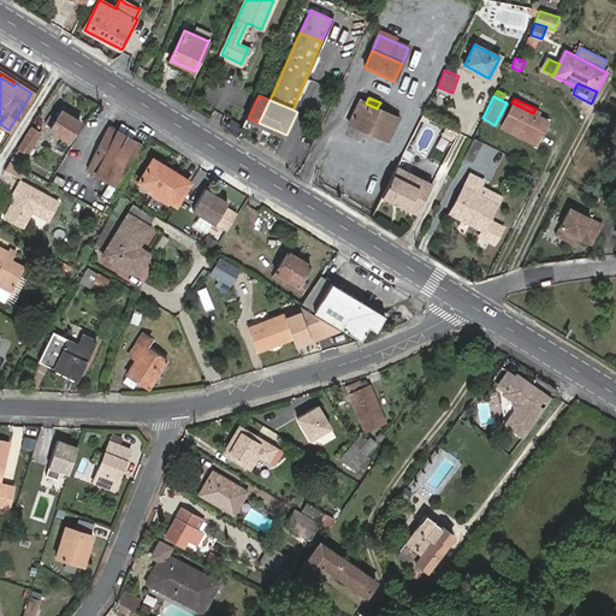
[(397,118),(377,108),(366,104),(361,101),(351,122),(388,138),(397,118)]
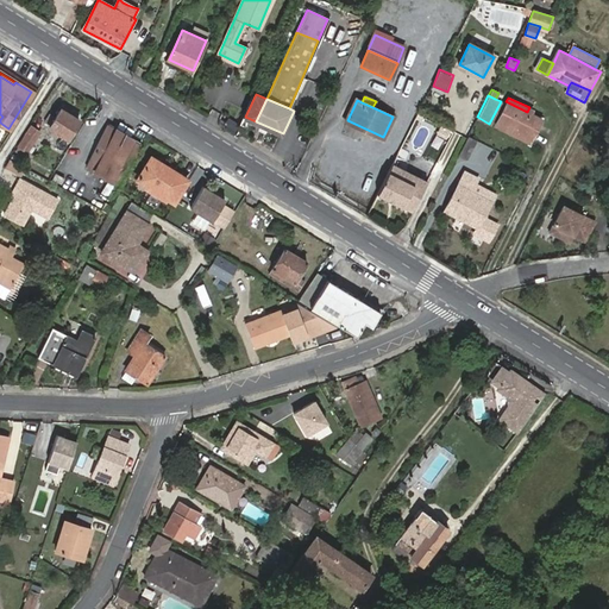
[(527,112),(506,101),(494,124),(513,133),(515,130),(529,136),(538,118),(527,112)]
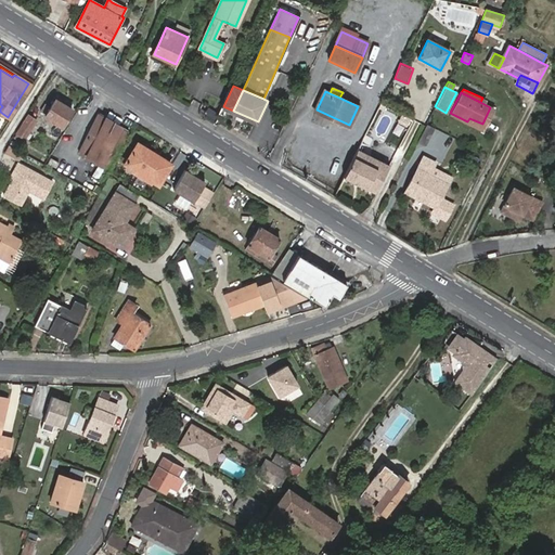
[(62,126),(73,110),(55,99),(50,106),(47,105),(41,112),(44,114),(43,116),(62,126)]
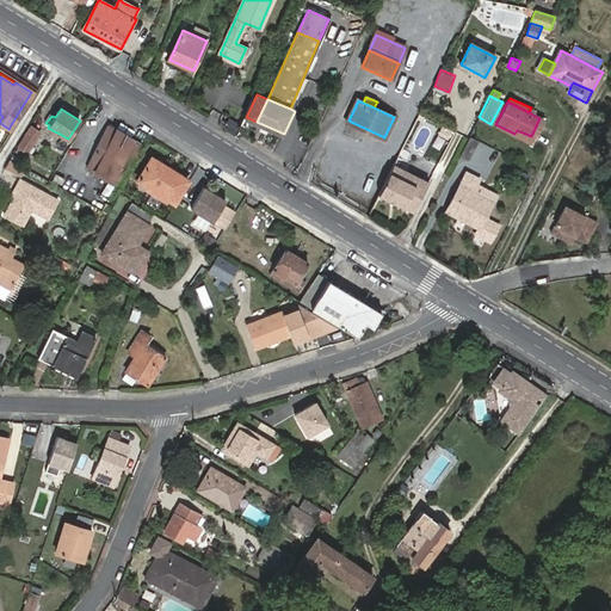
[(230,119),(227,129),(236,131),(239,122),(230,119)]
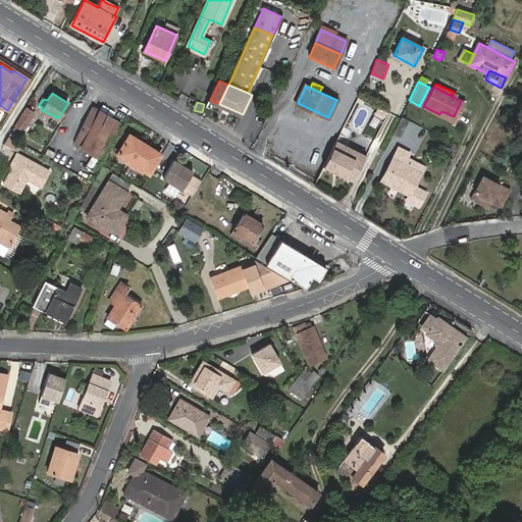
[(13,129),(20,134),(34,112),(27,108),(13,129)]
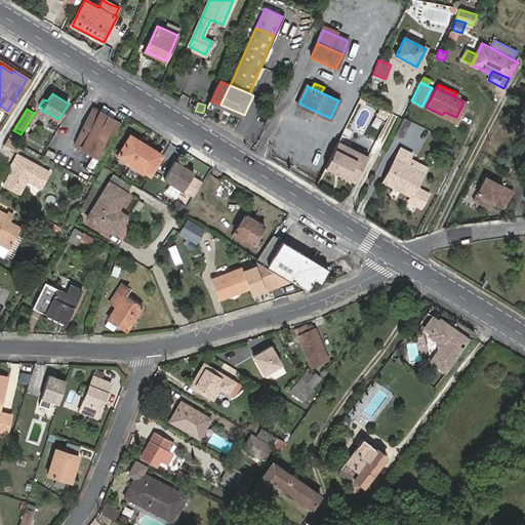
[(104,162),(123,125),(95,109),(74,145),(104,162)]
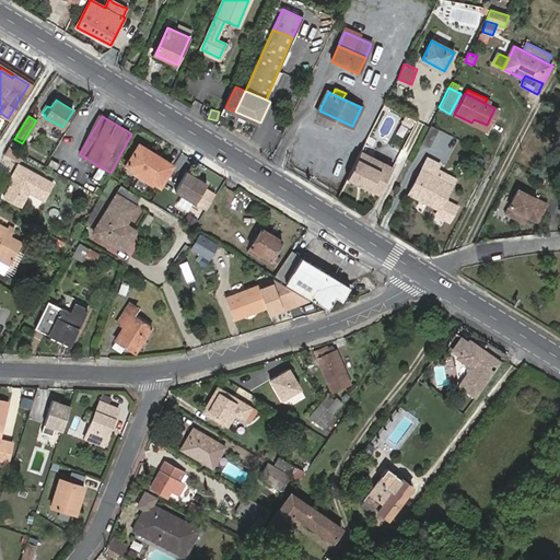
[(474,119),(471,123),(486,129),(487,125),(474,119)]
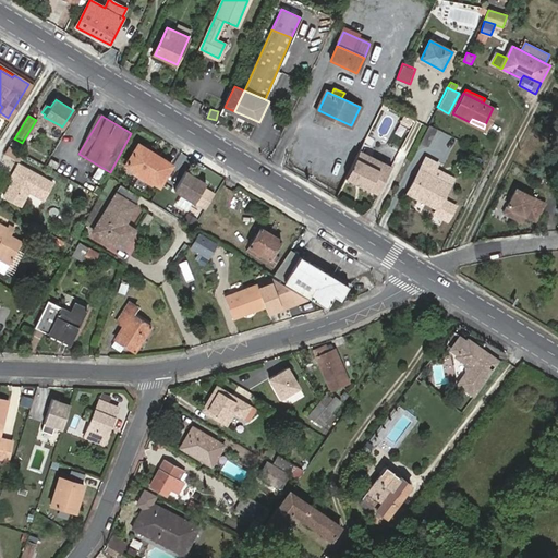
[(438,125),(429,121),(425,131),(433,135),(438,125)]
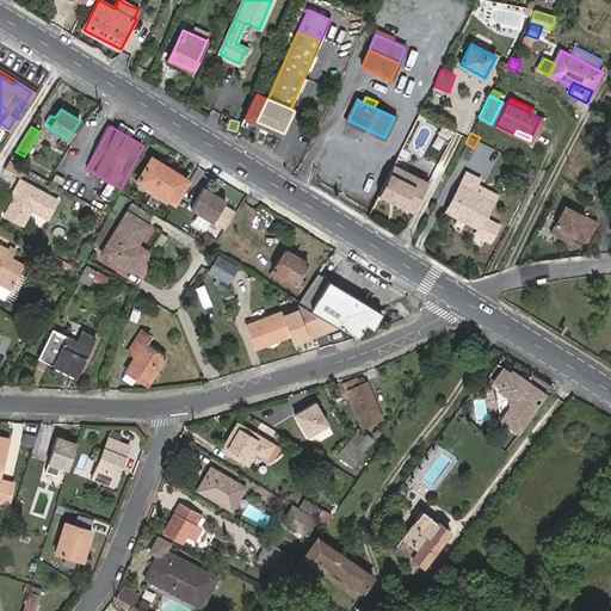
[(29,162),(12,154),(10,160),(8,162),(25,171),(29,162)]
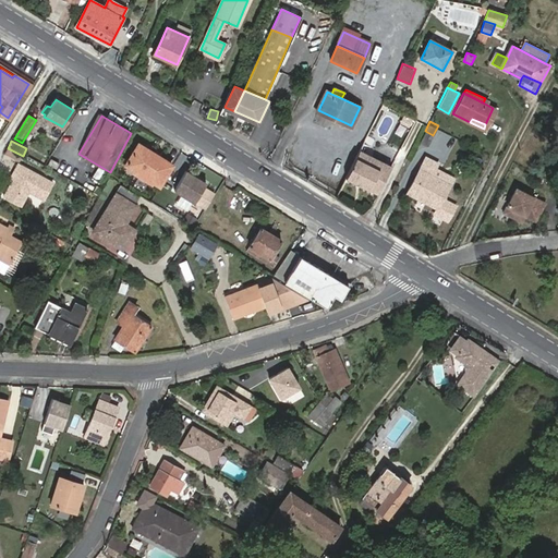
[(159,185),(172,165),(140,145),(126,165),(138,172),(137,174),(152,183),(153,181),(159,185)]
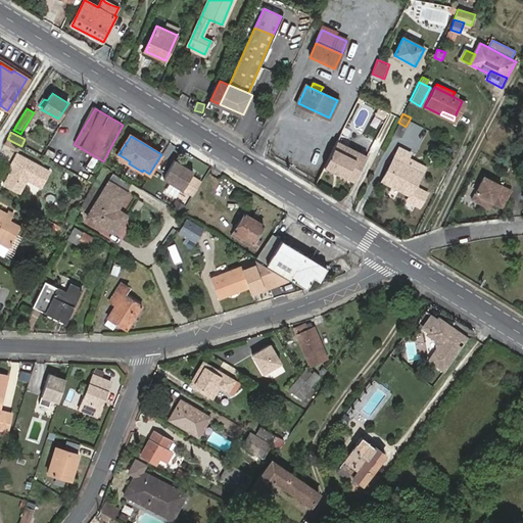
[(57,147),(49,143),(46,148),(54,152),(57,147)]
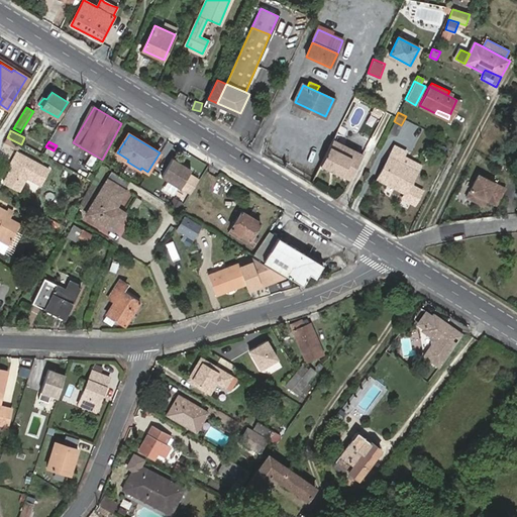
[(359,161),(330,144),(321,164),(350,180),(359,161)]
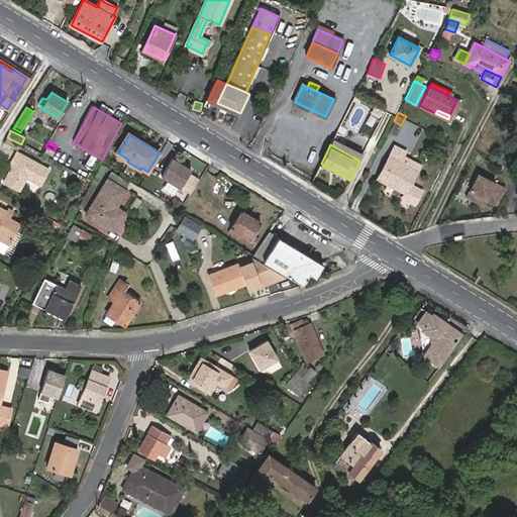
[(406,152),(395,146),(379,178),(406,192),(417,171),(401,162),(406,152)]
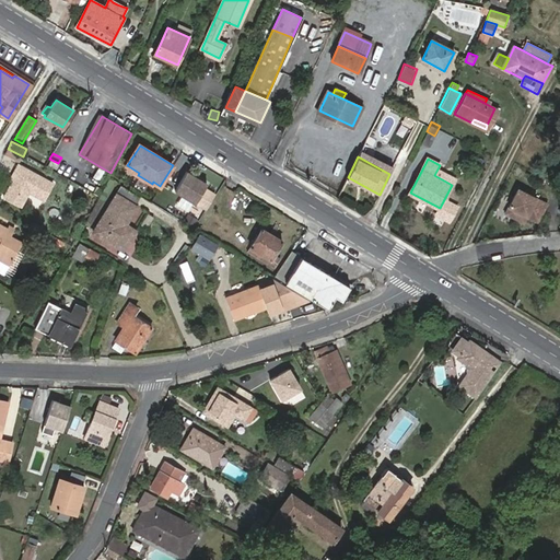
[(24,201),(25,199),(32,187),(47,196),(56,178),(21,160),(16,166),(19,167),(21,170),(19,175),(13,176),(6,191),(24,201)]
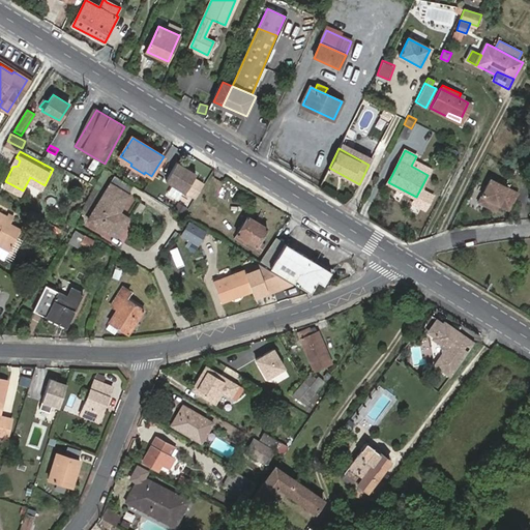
[(195,173),(176,162),(165,179),(184,192),(193,177),(195,173)]
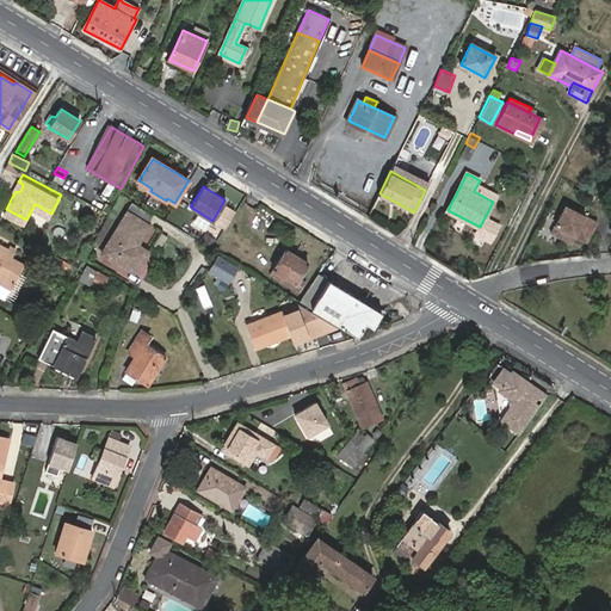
[(131,252),(136,244),(153,215),(133,202),(102,254),(135,273),(143,259),(131,252)]
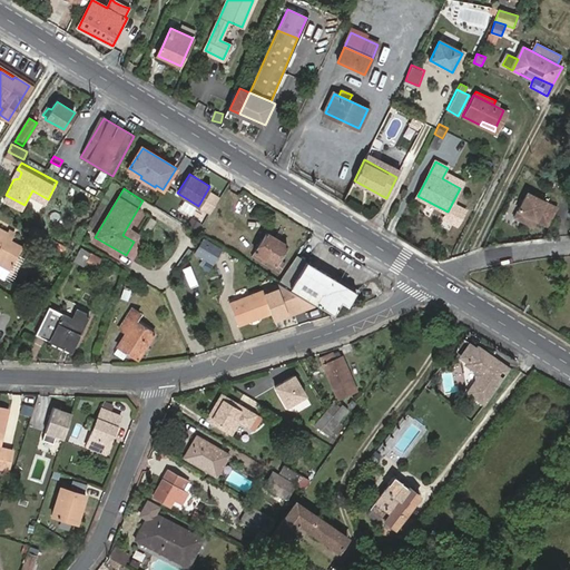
[(32,190),(26,203),(41,212),(48,199),(32,190)]
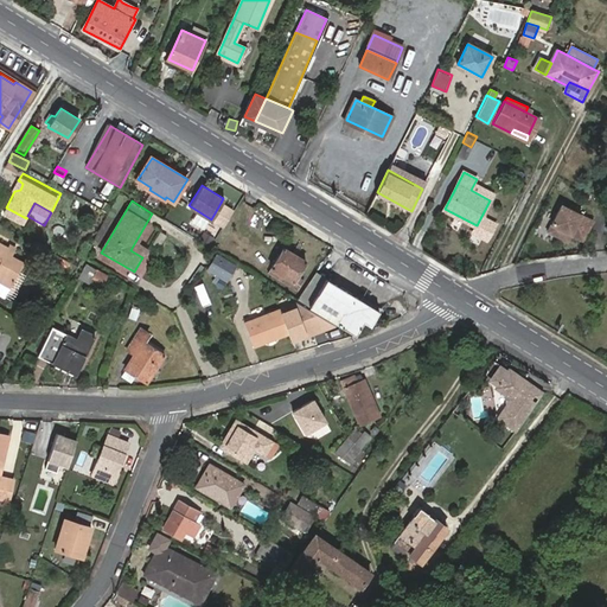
[(234,211),(221,203),(211,219),(224,227),(234,211)]
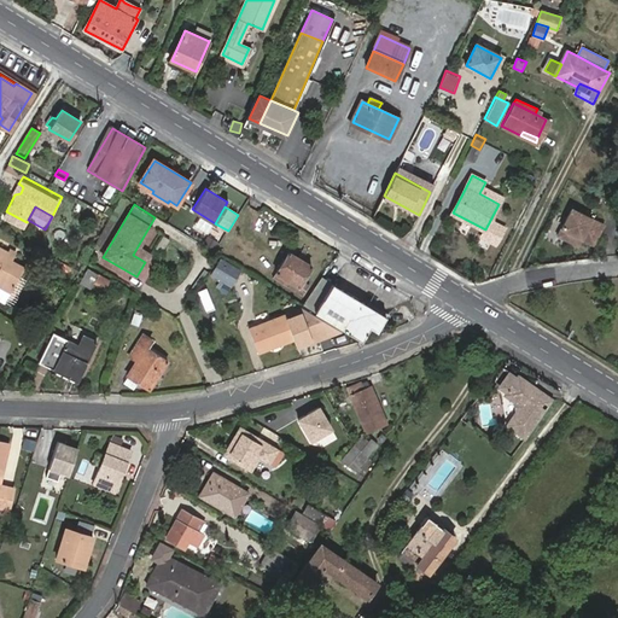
[(605,227),(572,210),(559,237),(572,244),(576,238),(582,242),(594,248),(605,227)]
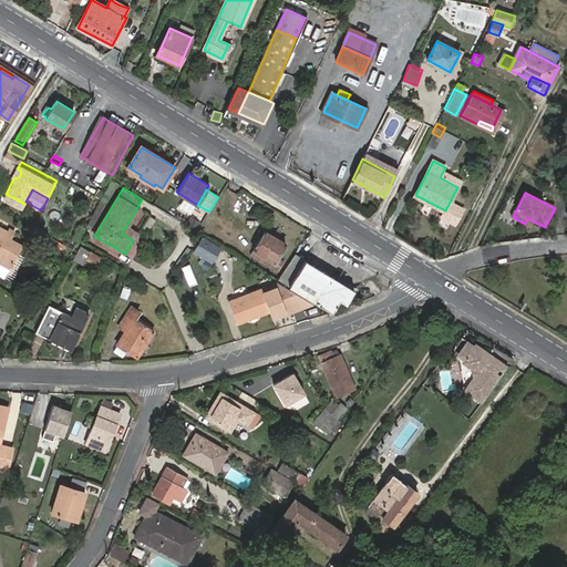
[(151,229),(156,217),(142,210),(136,223),(151,229)]
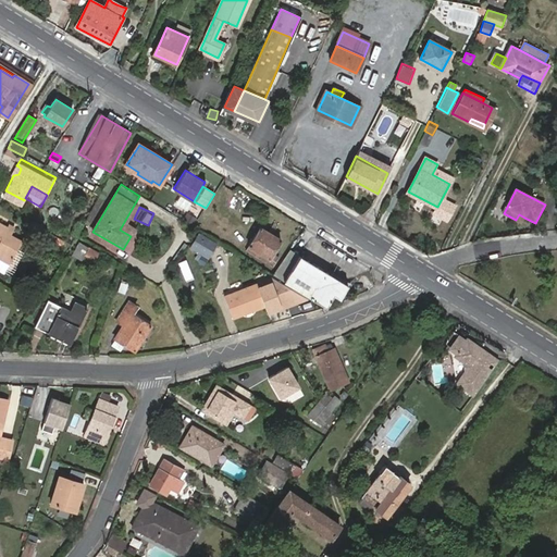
[(0,257),(10,263),(22,239),(12,235),(14,230),(10,229),(0,222),(0,257)]
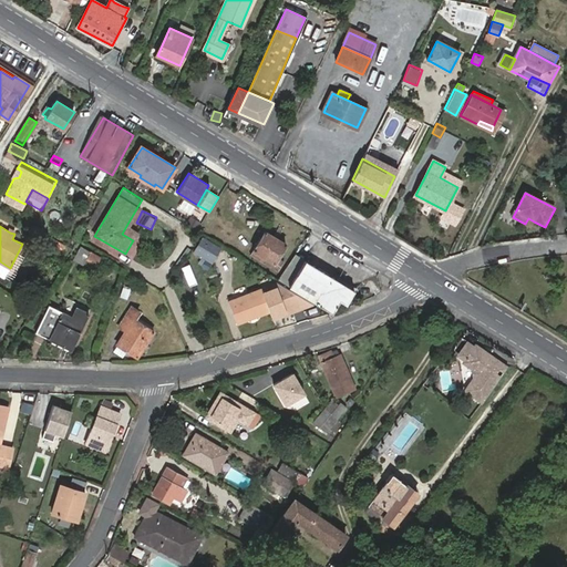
[(137,233),(126,226),(122,234),(133,240),(137,233)]
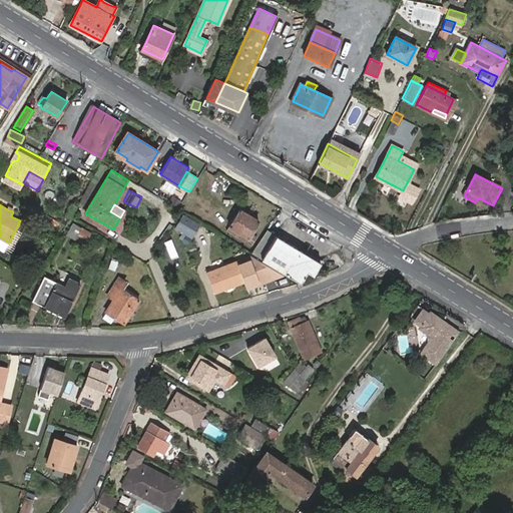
[(255,219),(236,207),(223,228),(242,240),(255,219)]
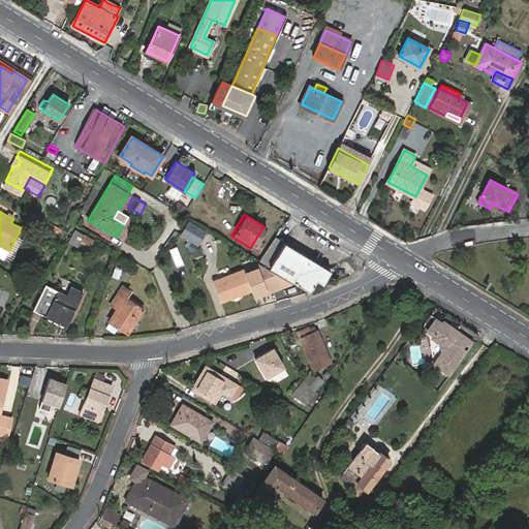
[(196,243),(205,230),(190,221),(182,235),(196,243)]
